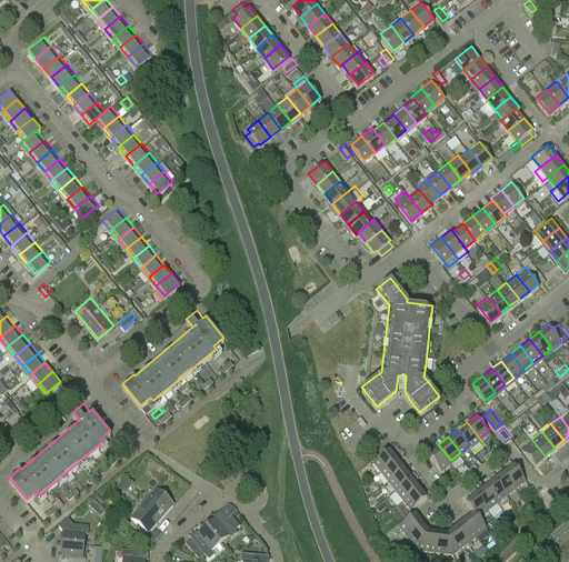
[(545,455),(531,439),(521,447),(535,463),(545,455)]
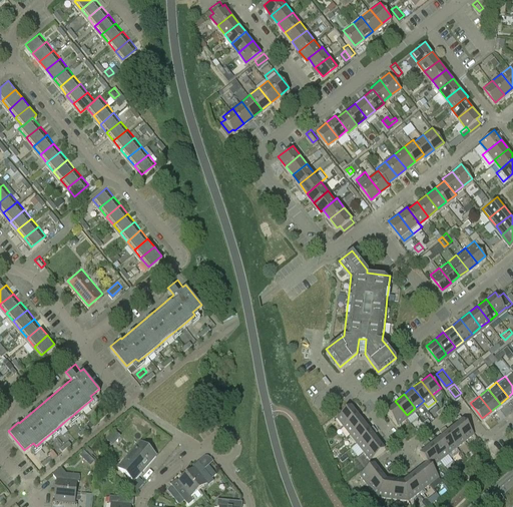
[(398,422),(407,415),(395,401),(387,408),(398,422)]
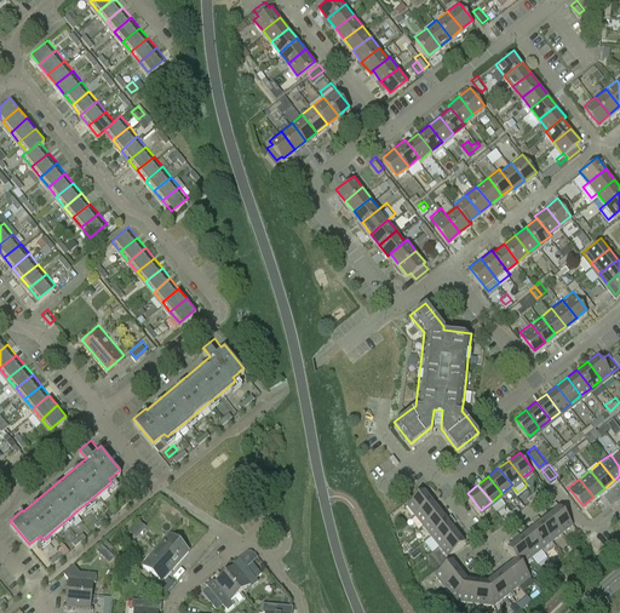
[(406,499),(414,510),(431,497),(424,486),(406,499)]
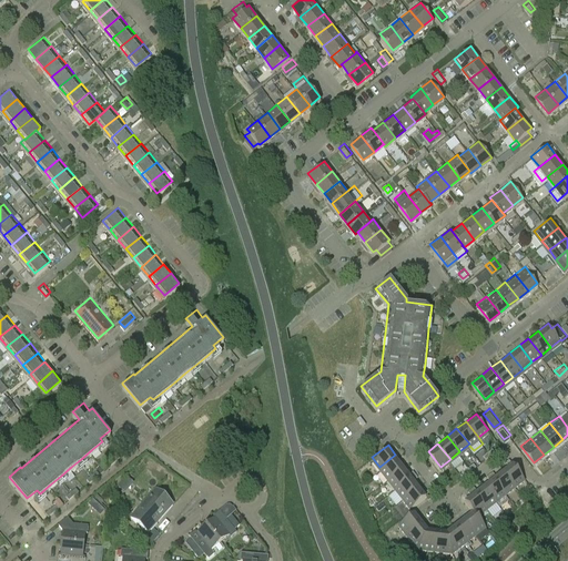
[(379,467),(387,477),(403,465),(395,455),(379,467)]
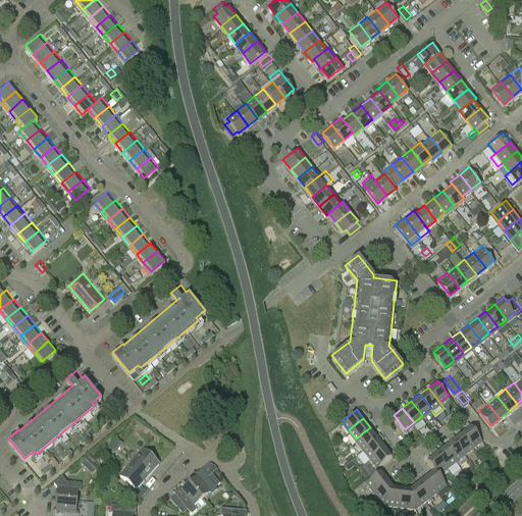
[(468,425),(462,430),(473,445),(482,437),(467,419),(464,421),(468,425)]
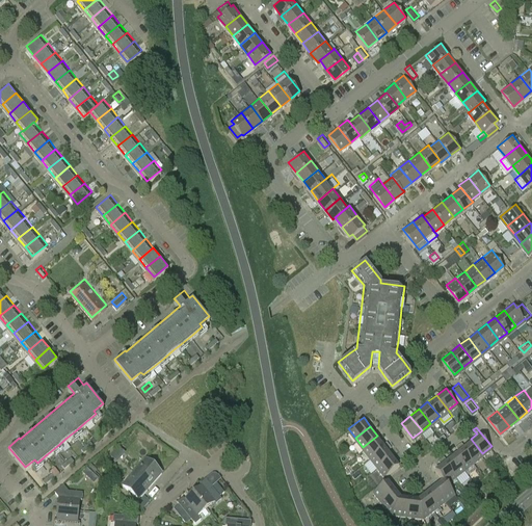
[(363,447),(370,455),(389,441),(387,438),(382,441),(377,436),(363,447)]
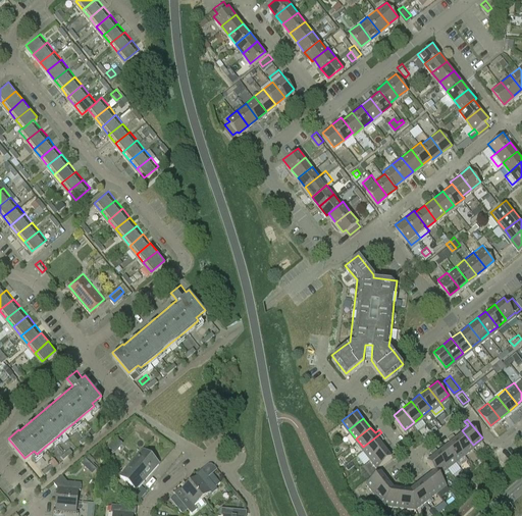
[(450,432),(464,452),(473,445),(462,430),(456,434),(453,430),(450,432)]
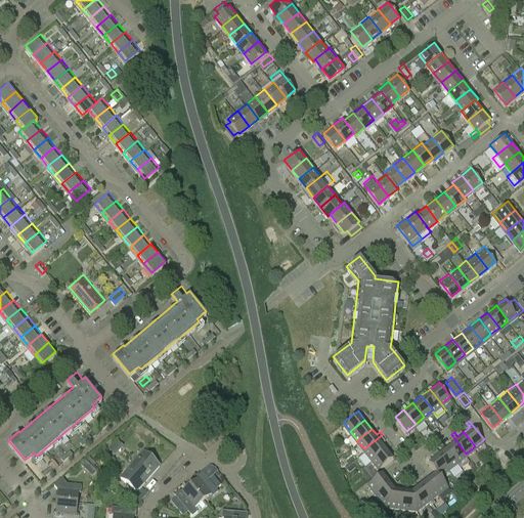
[(364,448),(370,458),(386,446),(381,440),(385,437),(383,434),(364,448)]
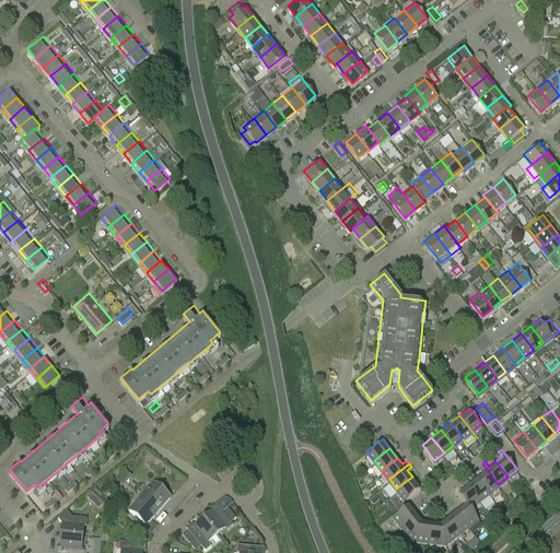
[(483,470),(477,475),(489,491),(498,484),(482,463),(479,466),(483,470)]
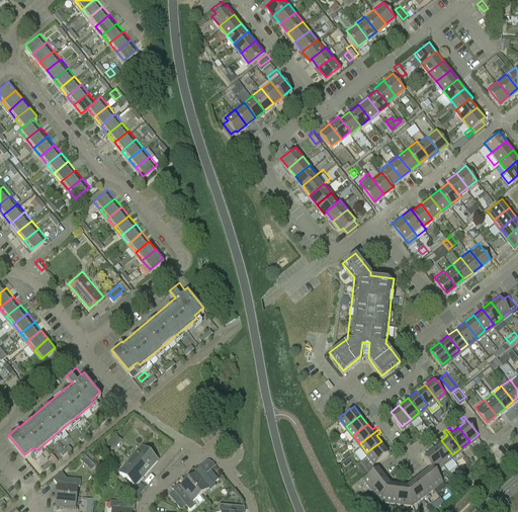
[(113,430),(107,438),(114,443),(120,435),(113,430)]
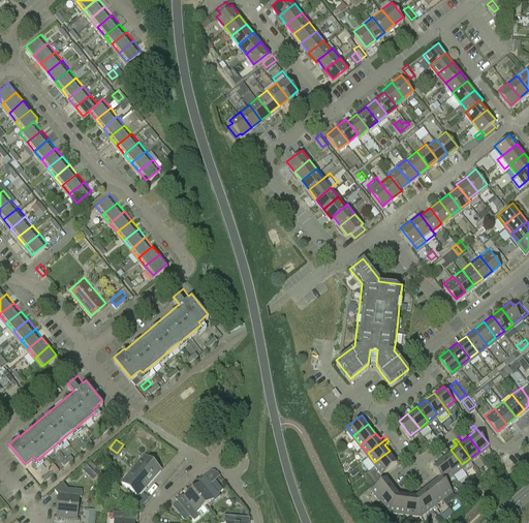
[(438,453),(453,471),(462,464),(450,450),(444,454),(441,450),(438,453)]
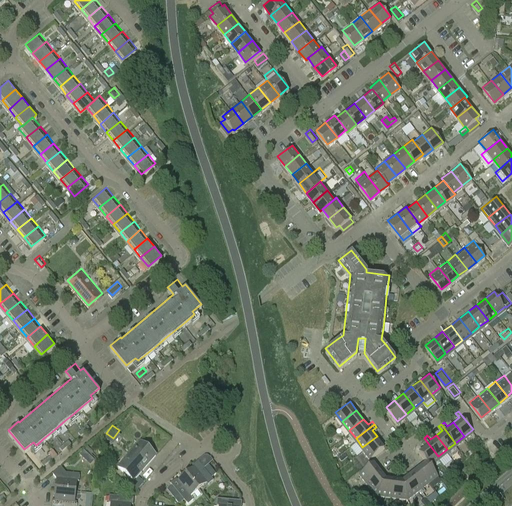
[(377,436),(362,447),(369,456),(388,441),(385,438),(381,441),(377,436)]
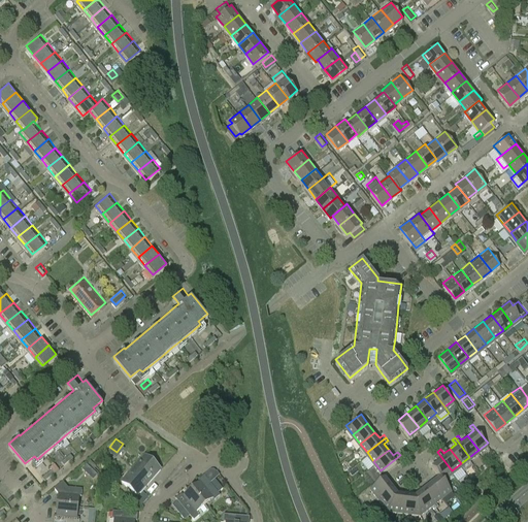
[(144,451),(121,477),(137,491),(160,465),(144,451)]
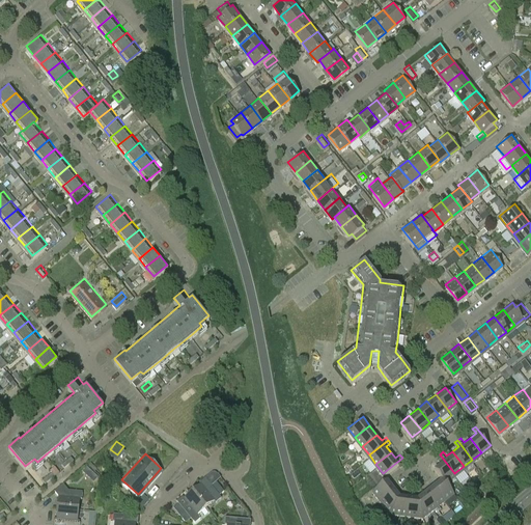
[(446,480),(446,479),(454,473),(440,454),(437,457),(441,461),(434,466),(442,475),(446,480)]
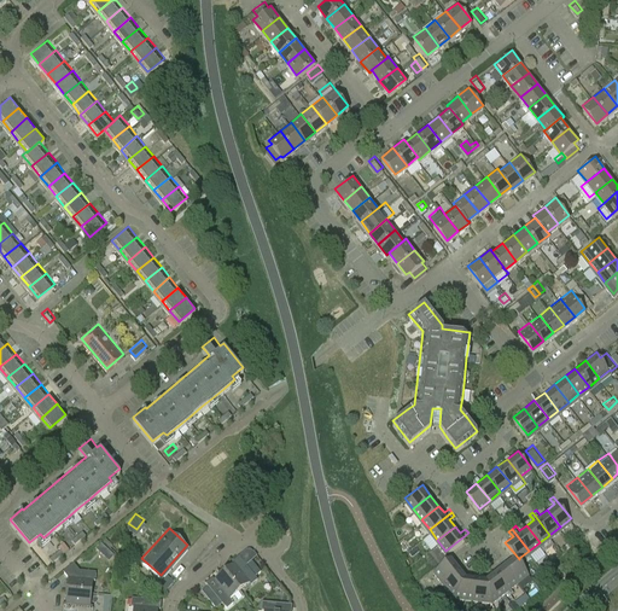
[(101,537),(95,543),(101,548),(106,543),(101,537)]
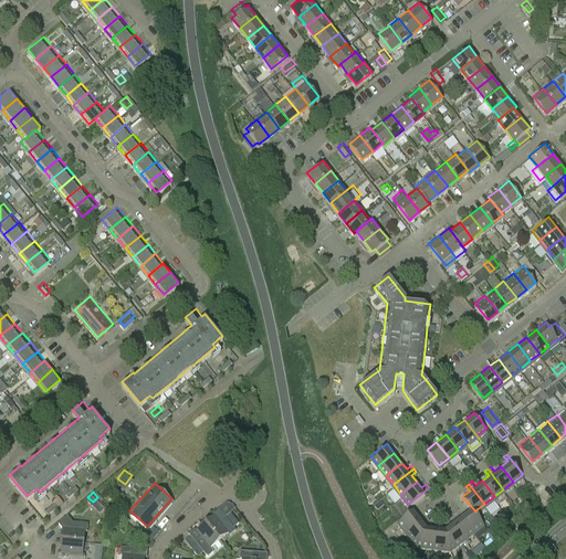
[(219,536),(228,528),(230,530),(236,525),(233,523),(224,512),(218,504),(212,509),(213,512),(205,518),(219,536)]
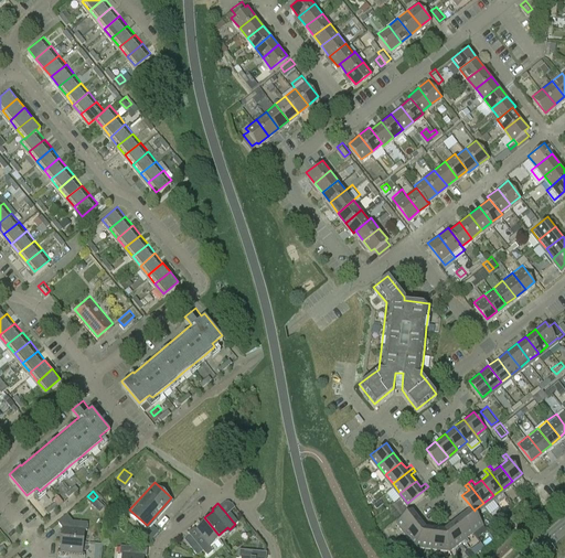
[(461,513),(473,528),(483,521),(475,510),(475,511),(470,505),(461,513)]
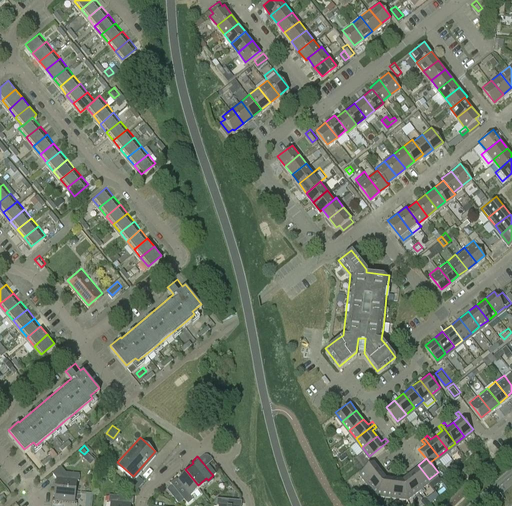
[(359,470),(365,479),(380,468),(373,459),(359,470)]
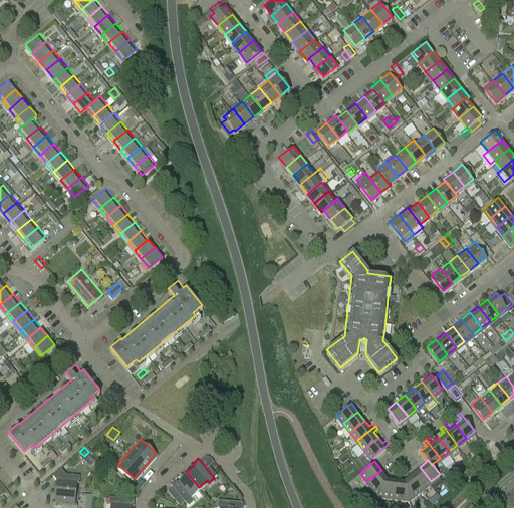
[(204,465),(212,475),(217,471),(209,462),(204,465)]
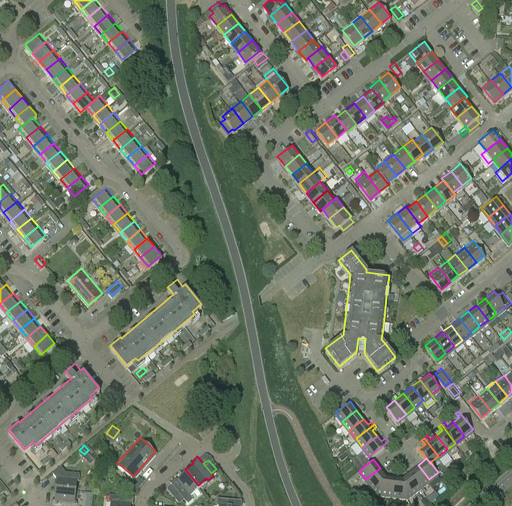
[(61,462),(52,469),(56,474),(55,485),(75,487),(76,476),(79,477),(79,470),(66,468),(61,462)]
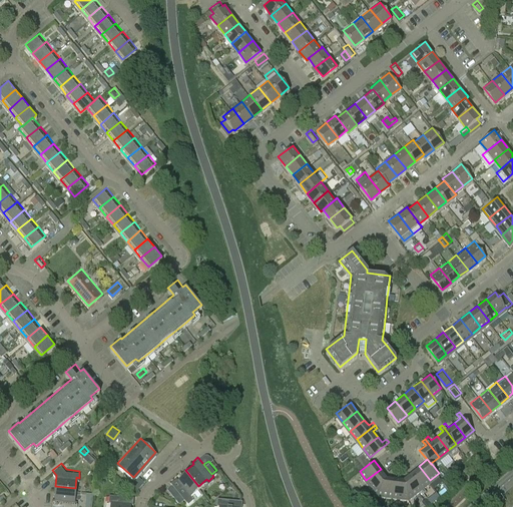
[(419,466),(410,472),(421,486),(430,480),(419,466)]
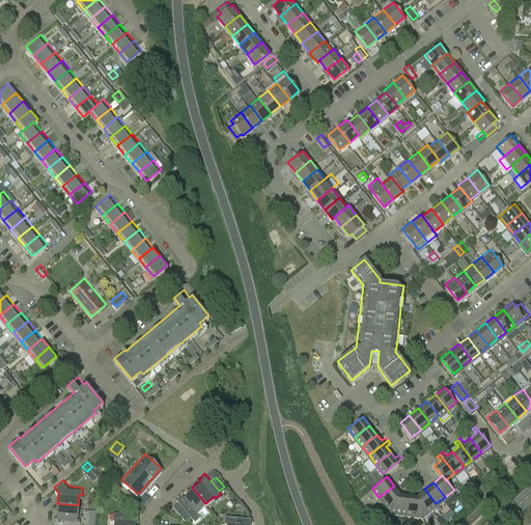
[(379,497),(389,509),(399,492),(394,486),(379,497)]
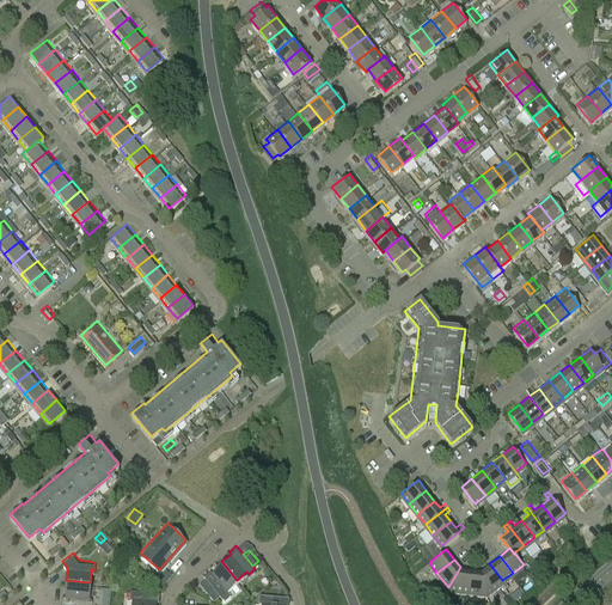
[(237,580),(221,561),(212,569),(210,567),(203,573),(222,596),(228,590),(227,587),(237,580)]
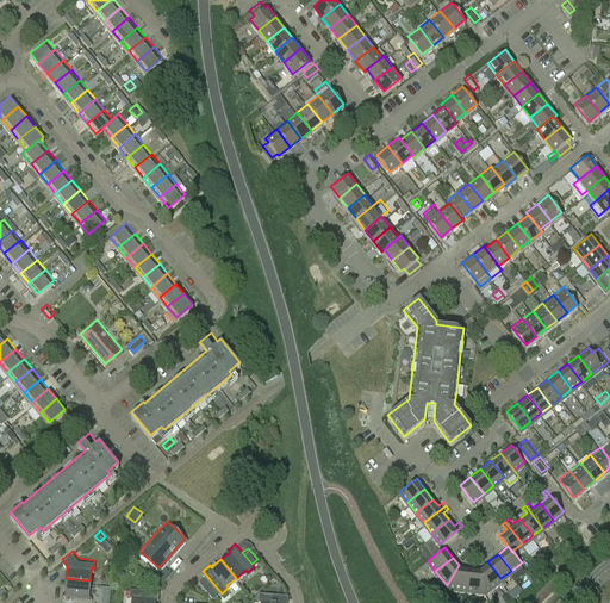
[(479,569),(485,590),(500,578),(487,561),(479,569)]
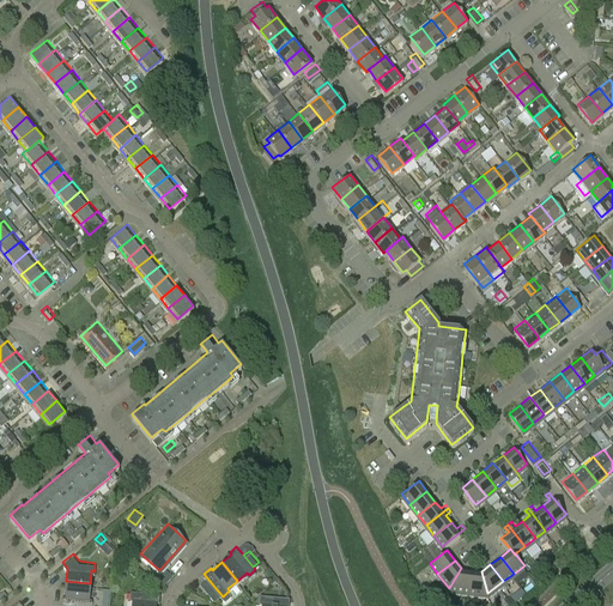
[(449,588),(468,591),(472,570),(461,568),(449,588)]
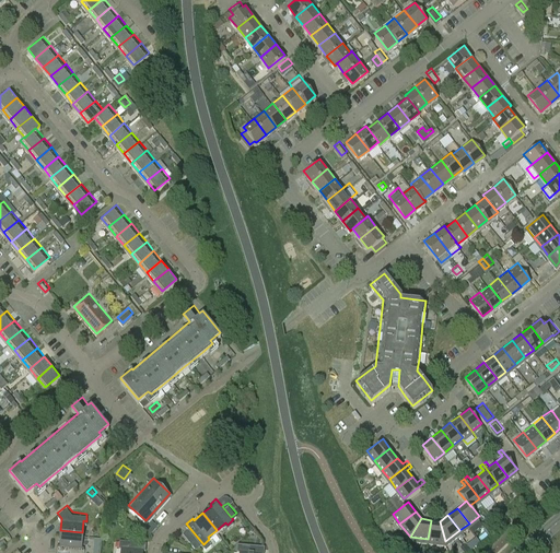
[(428,539),(445,541),(440,521),(431,520),(428,539)]
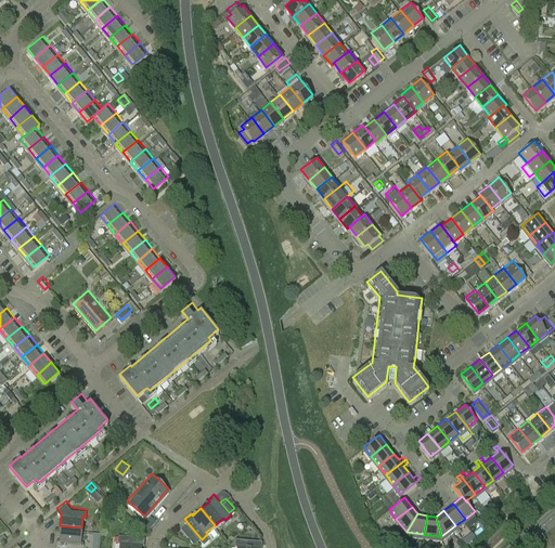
[(81,527),(60,525),(59,536),(56,536),(55,544),(82,546),(84,539),(80,538),(81,527)]
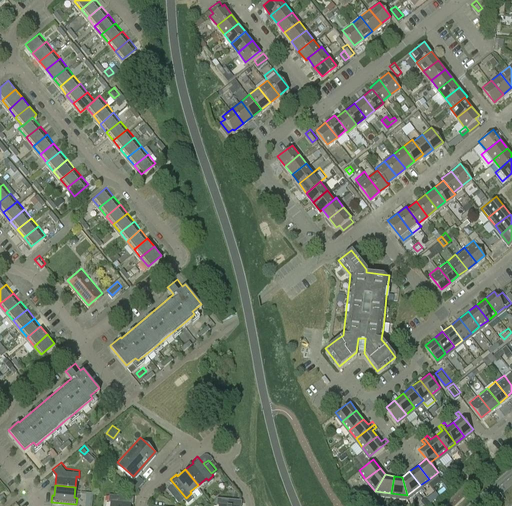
[(109,505),(129,505),(130,500),(133,500),(134,493),(109,491),(108,498),(111,498),(109,505)]
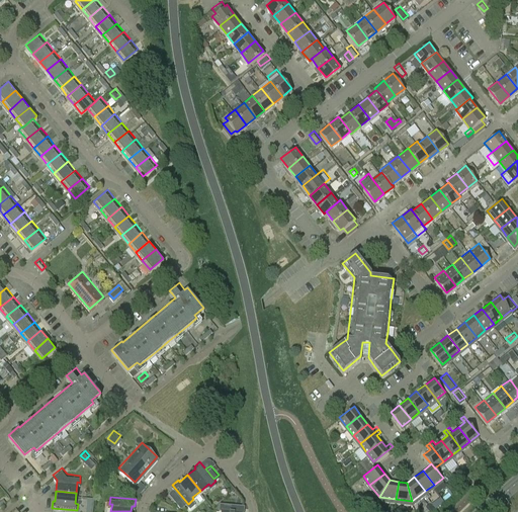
[(222,507),(221,511),(241,511),(242,509),(244,509),(245,502),(220,500),(219,507),(222,507)]
